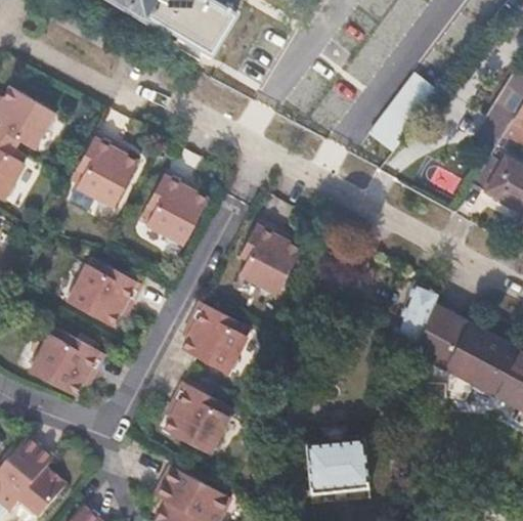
[(112,0),(209,58),(235,15),(209,0),(112,0)]
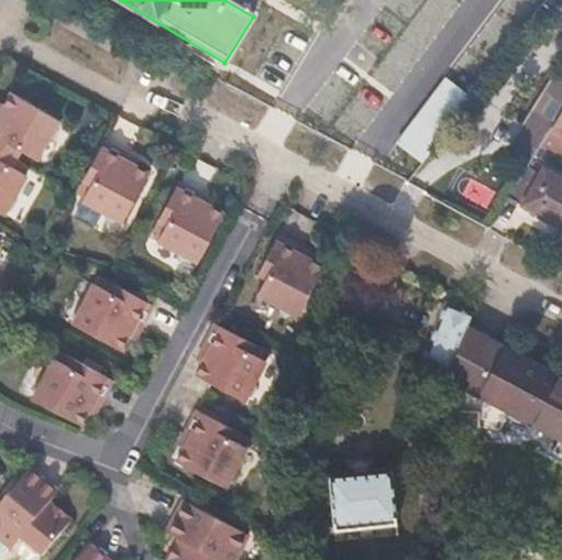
[(547,133),(561,108),(561,85),(554,81),(524,132),(541,142),(547,133)]
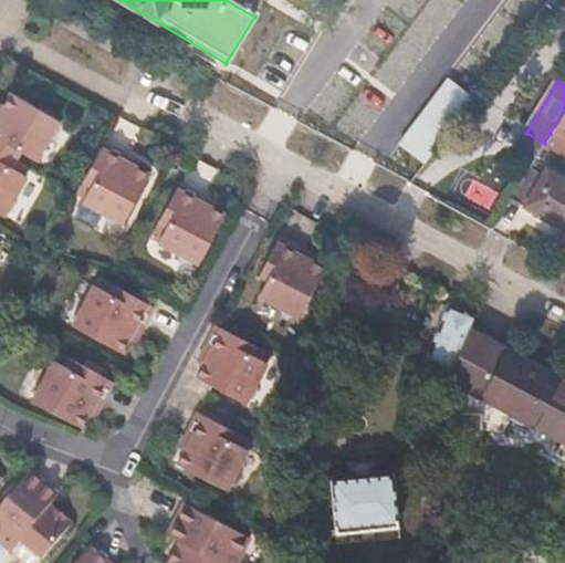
[(0,211),(4,215),(28,175),(6,162),(14,145),(38,159),(60,120),(13,92),(6,105),(0,114),(0,211)]
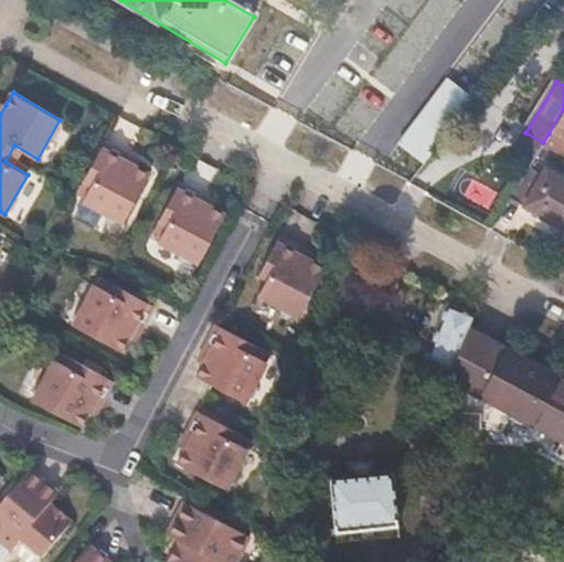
[(563,108),(549,134),(563,142),(563,108)]
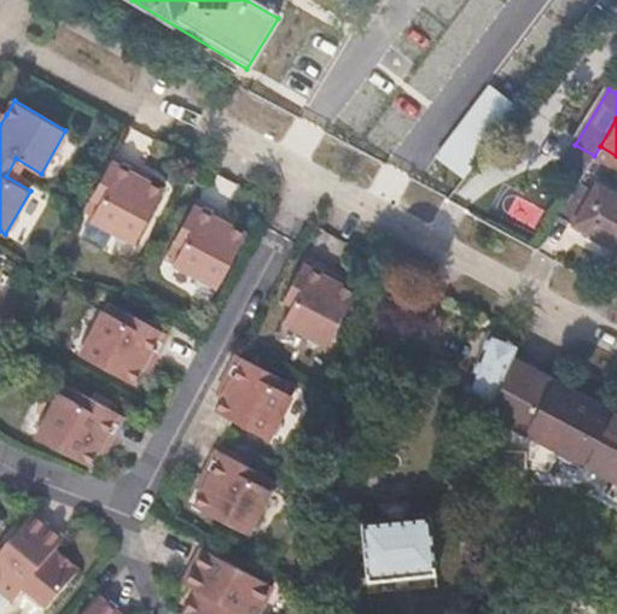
[(575,187),(577,185),(591,162),(594,156),(575,145),(556,175),(575,187)]
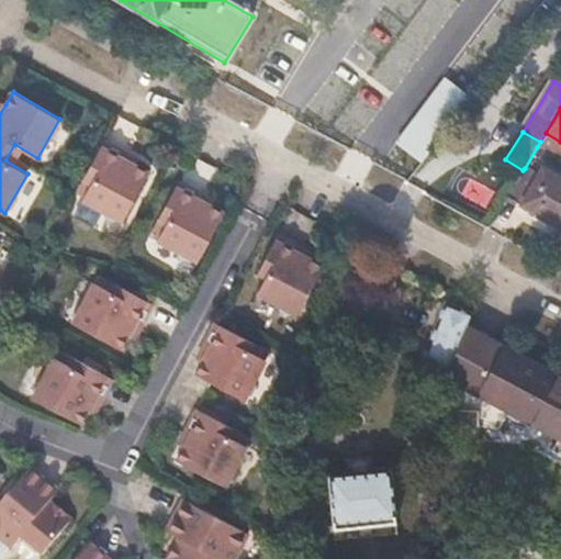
[(560,142),(546,133),(540,142),(537,147),(560,160),(560,142)]
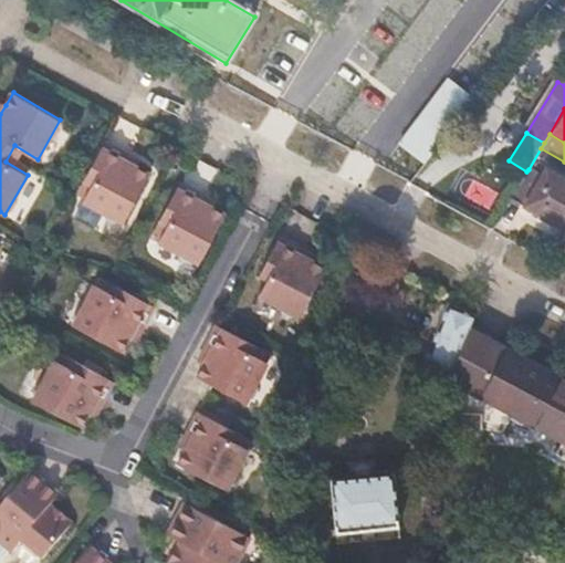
[(126,162),(131,155),(104,141),(87,170),(96,176),(84,200),(124,222),(150,174),(138,168),(126,162)]
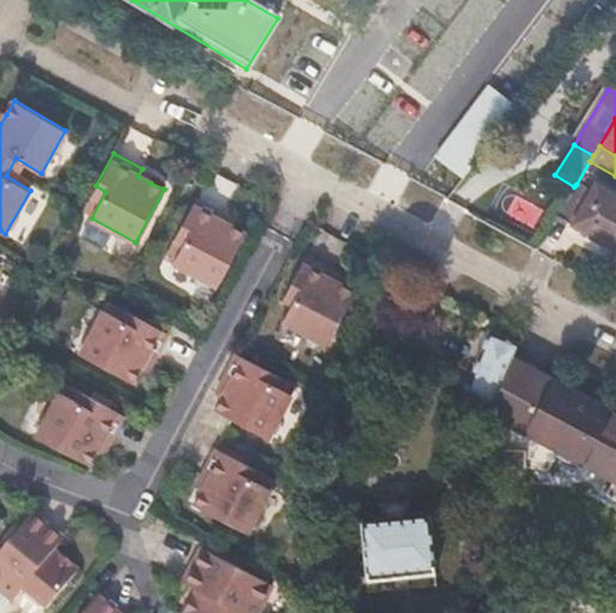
[(154,176),(142,169),(138,176),(151,183),(154,176)]
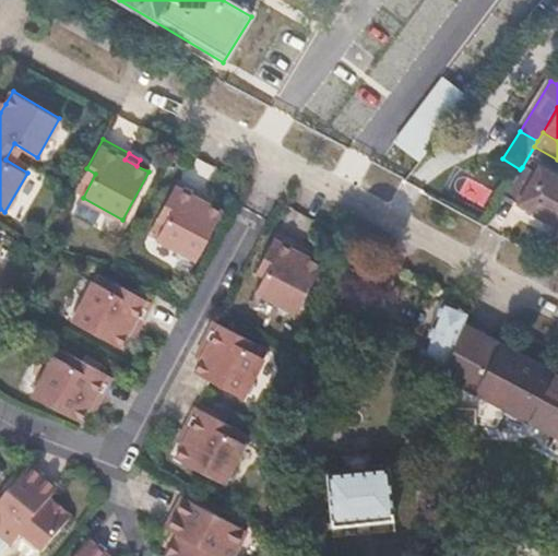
[(503,197),(557,225),(557,177),(538,166),(534,174),(522,167),(520,169),(503,197)]
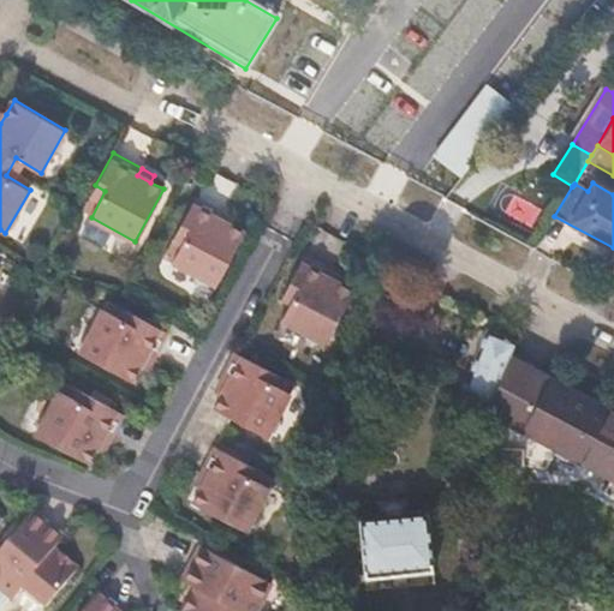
[(219,220),(222,213),(197,199),(178,232),(186,235),(173,262),(216,286),(244,234),(231,226),(219,220)]
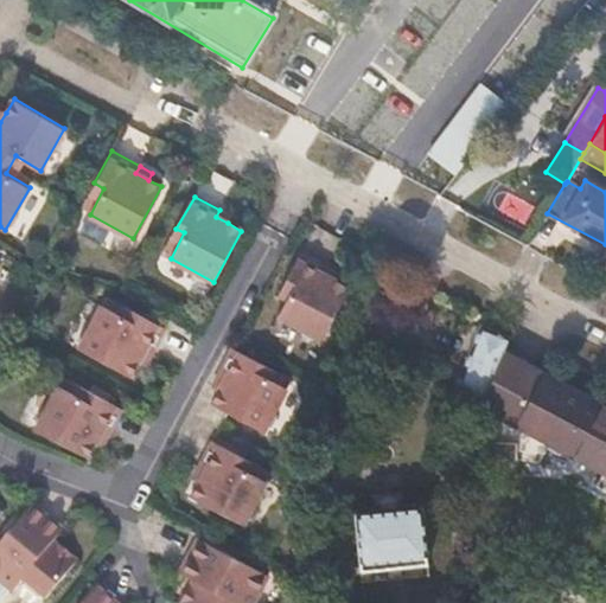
[(231,217),(219,210),(216,217),(228,223),(231,217)]
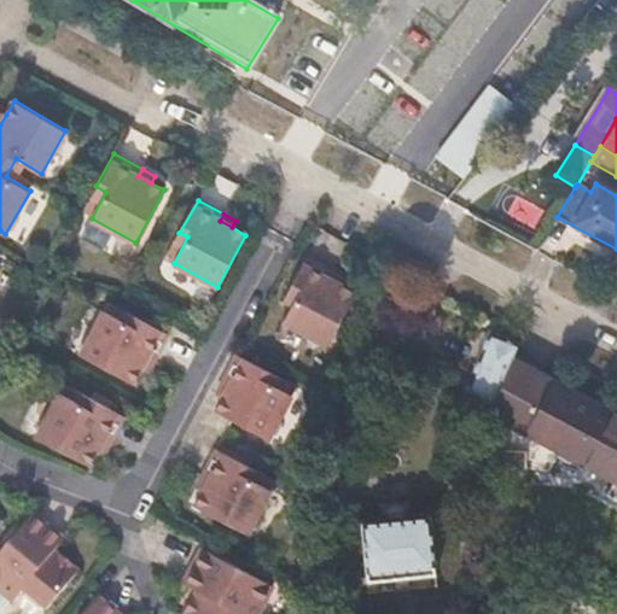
[(327,279),(331,273),(306,258),(289,291),(296,297),(283,322),(325,345),(354,293),(339,286),(327,279)]
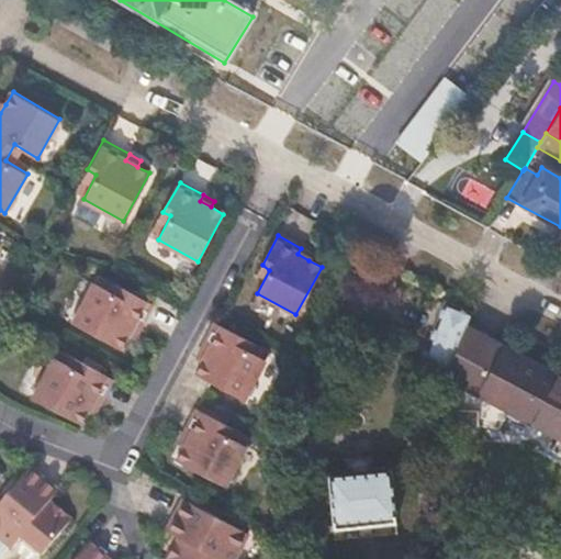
[(312,254),(301,248),(298,254),(309,260),(312,254)]
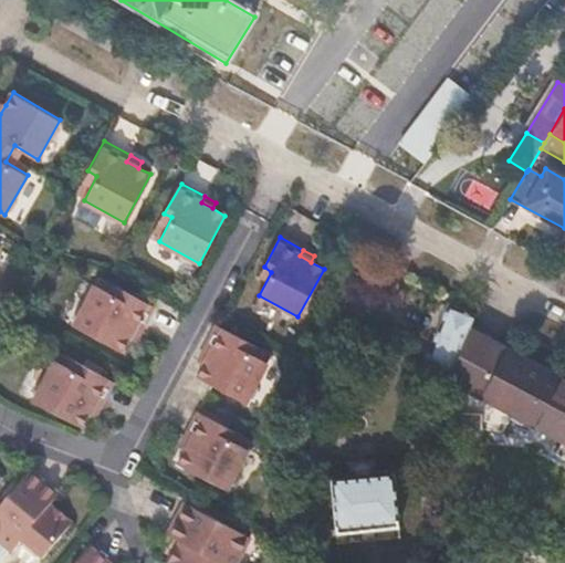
[(135,327),(143,332),(155,306),(124,290),(119,299),(95,285),(73,325),(124,352),(129,341),(135,327)]
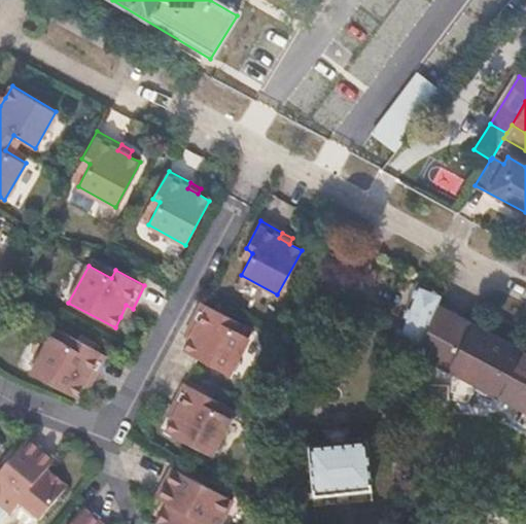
[(435,311),(441,297),(416,286),(392,342),(405,348),(401,356),(414,361),(417,357),(417,352),(435,311)]
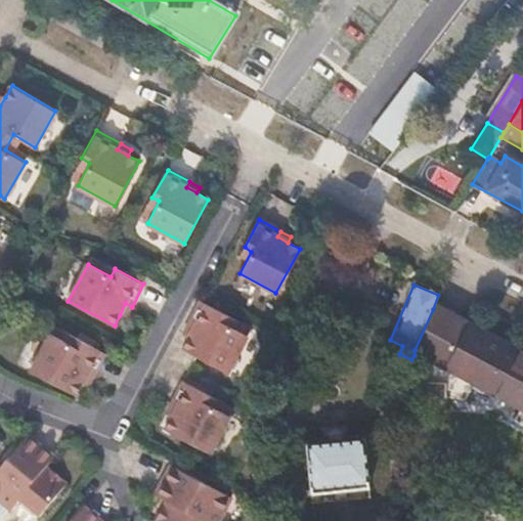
[(126,318),(132,307),(125,303),(120,315),(126,318)]
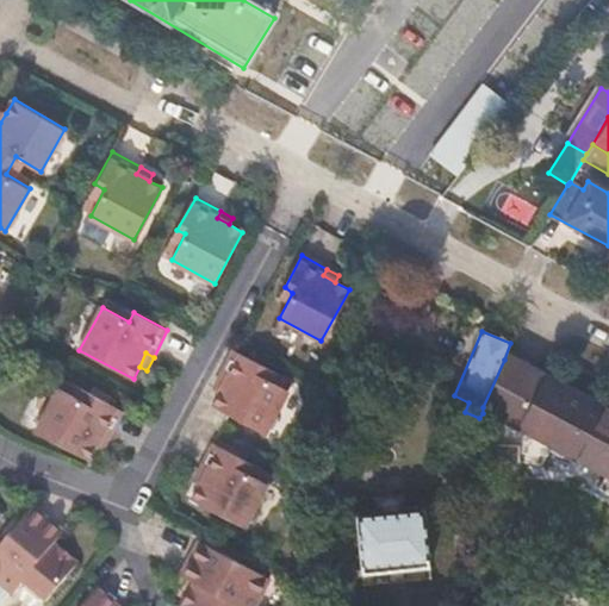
[(231,353),(219,378),(225,381),(219,393),(212,408),(261,435),(284,392),(260,378),(263,370),(231,353)]
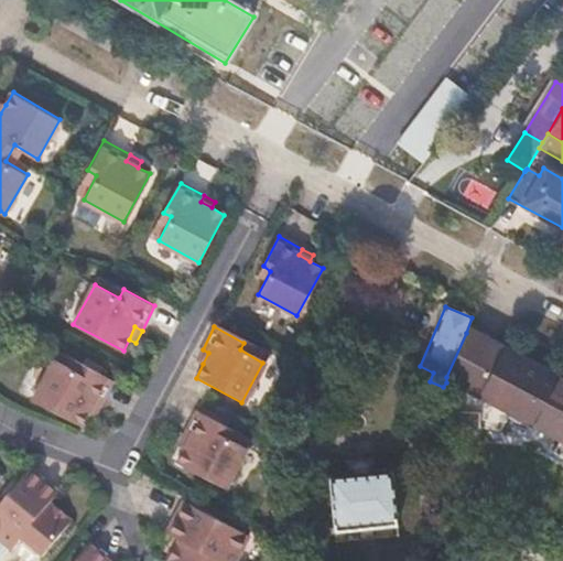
[(475,413),(475,429),(498,430),(506,414),(556,440),(551,453),(562,459),(562,383),(466,333),(446,377),(446,383),(446,401),(446,411),(475,413)]
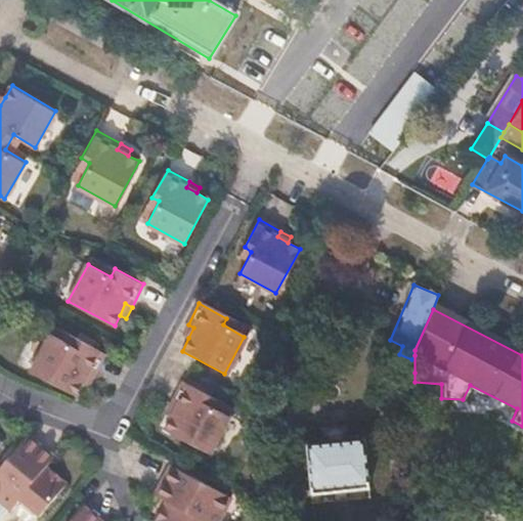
[(193,328),(188,324),(182,335),(188,338),(193,328)]
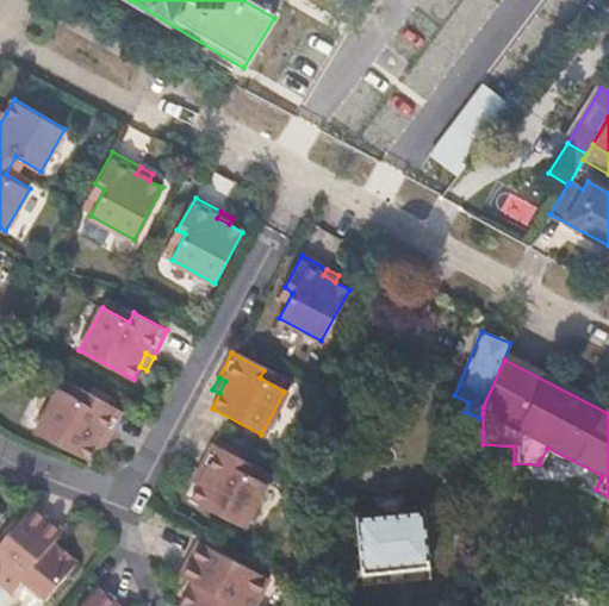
[(103,433),(110,437),(124,411),(91,393),(86,401),(61,388),(37,431),(89,458),(95,447),(103,433)]
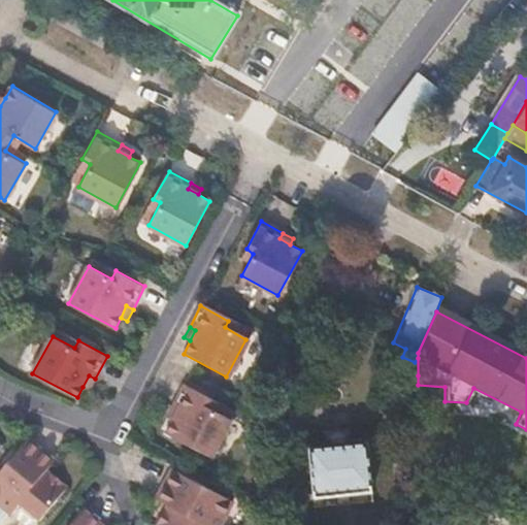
[(90,390),(95,379),(89,375),(83,387),(90,390)]
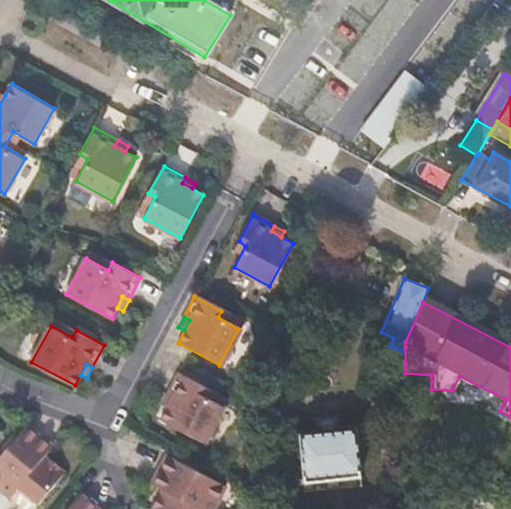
[(170,398),(165,408),(159,420),(203,445),(222,408),(200,396),(204,388),(176,373),(165,395),(170,398)]
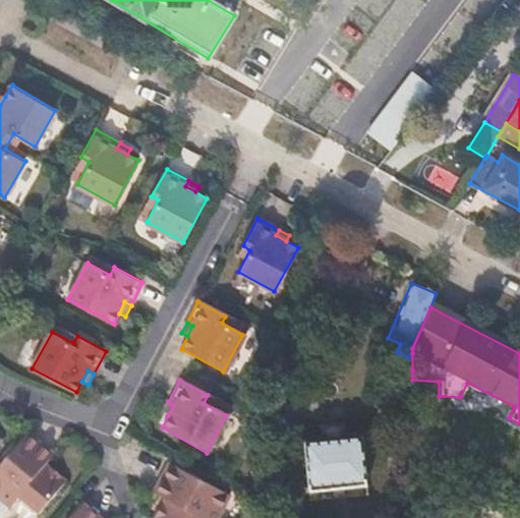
[(411,395),(411,405),(439,405),(439,396),(439,382),(412,380),(411,393),(411,395)]
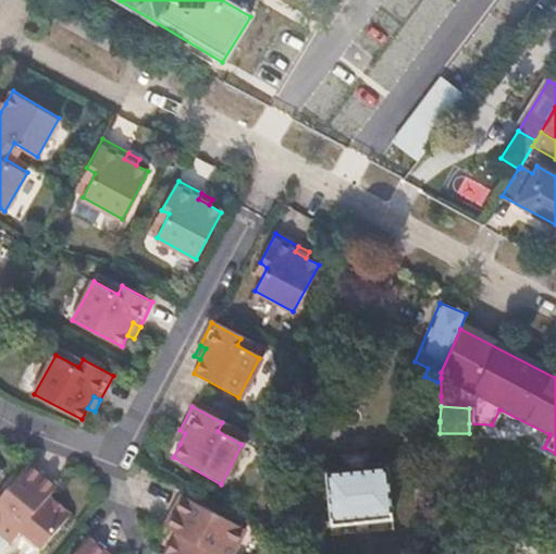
[(174,441),(180,444),(185,433),(180,430),(174,441)]
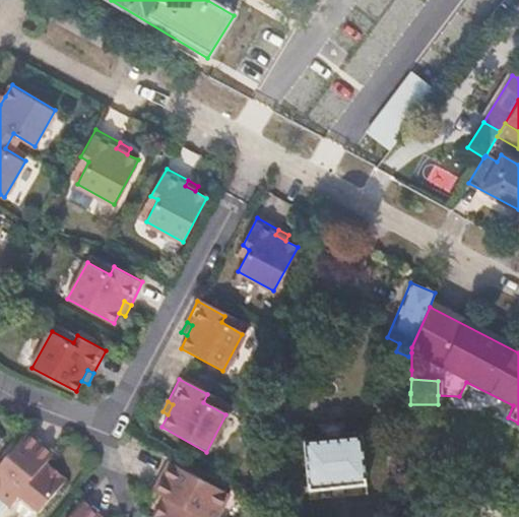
[(66,482),(46,465),(40,460),(48,450),(28,434),(0,467),(0,496),(12,507),(20,498),(40,513),(66,482)]
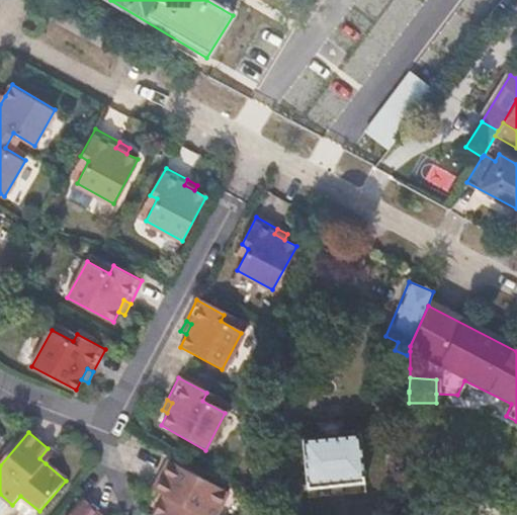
[(292,481),(350,482),(351,434),(293,433),(292,481)]
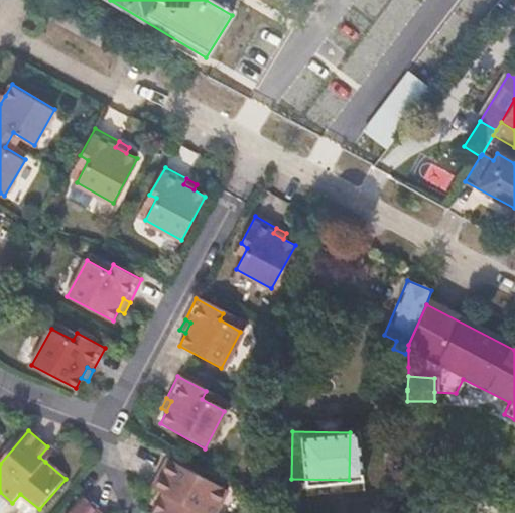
[(39,457),(45,462),(54,452),(47,446),(39,457)]
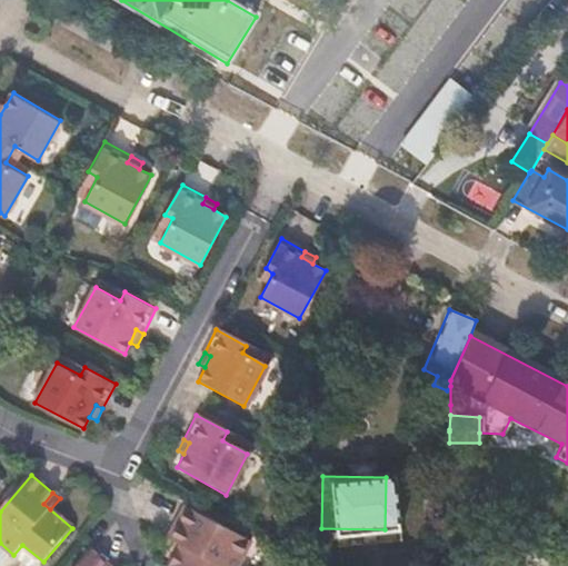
[(185,538),(180,545),(169,565),(235,565),(249,540),(183,505),(170,529),(185,538)]
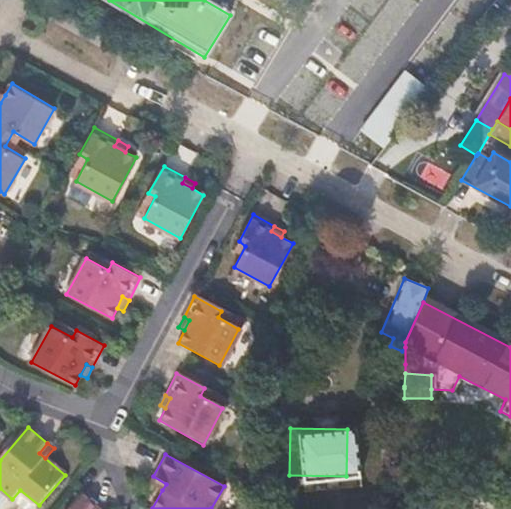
[(149,483),(162,490),(166,484),(153,476),(149,483)]
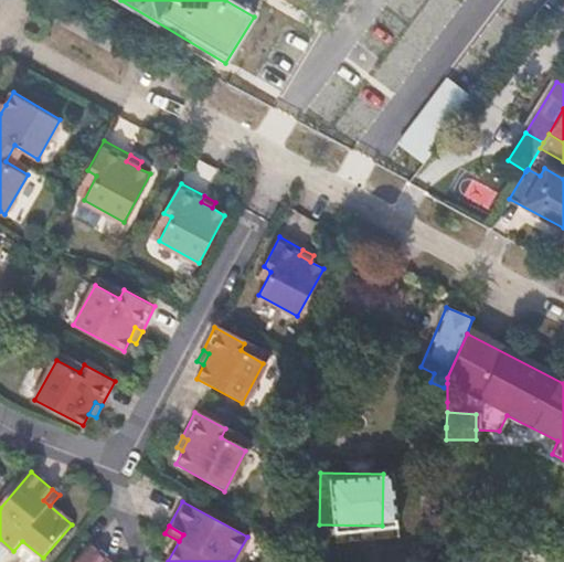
[(114,561),(115,560),(95,543),(80,561),(114,561)]
